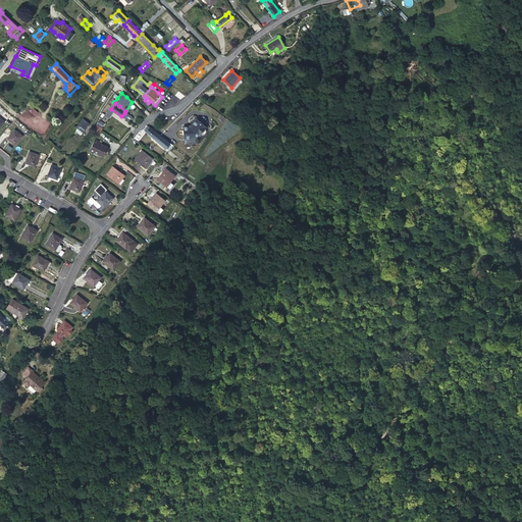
[(108,112),(103,119),(106,121),(111,114),(108,112)]
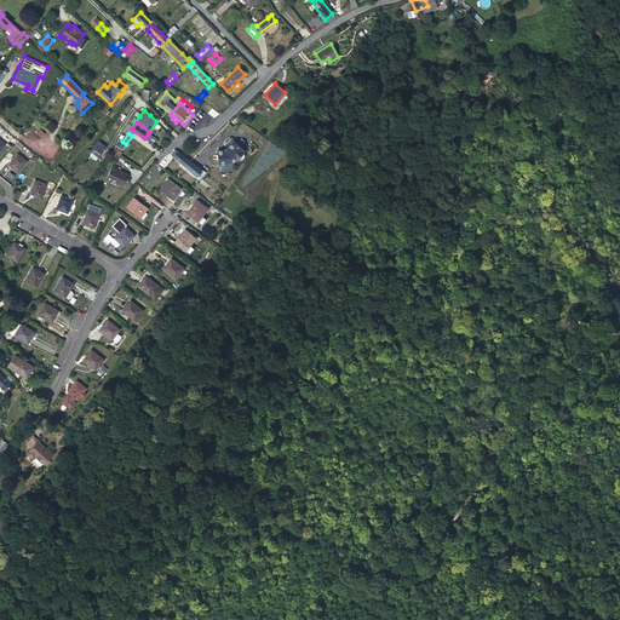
[(98,141),(90,150),(97,156),(105,147),(98,141)]
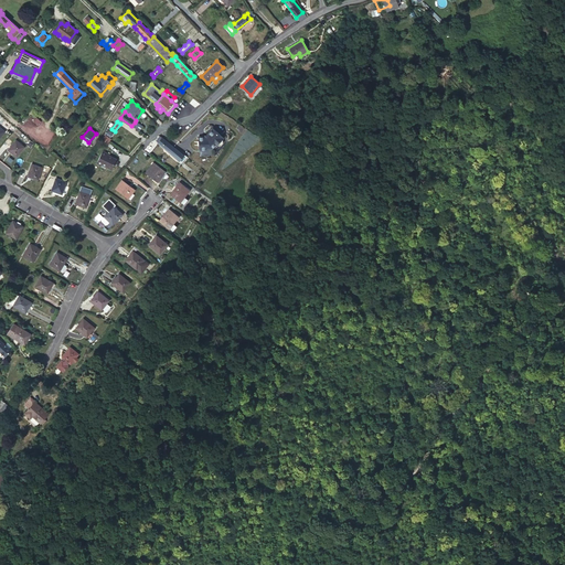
[(109,131),(102,139),(108,145),(112,140),(108,137),(112,134),(109,131)]
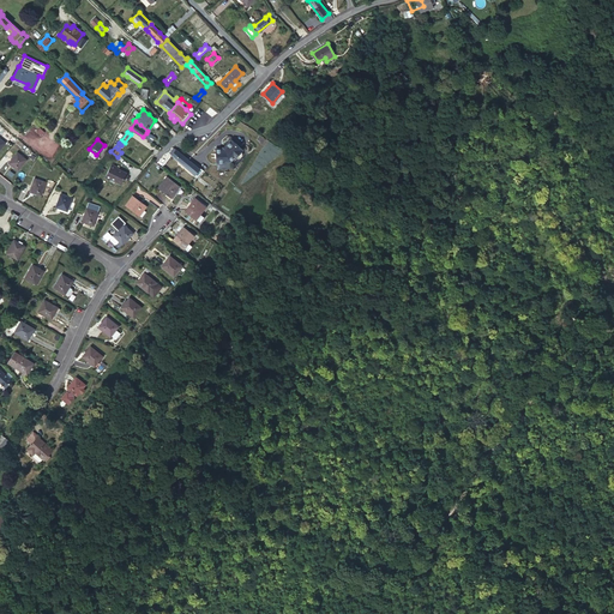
[(216,145),(218,164),(242,162),(240,143),(216,145)]
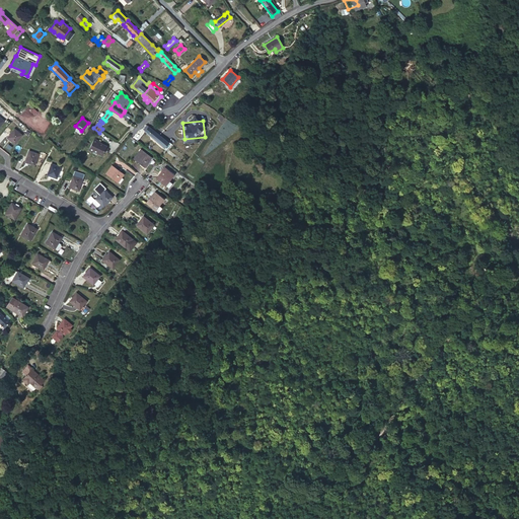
[(170,143),(148,126),(145,131),(166,149),(170,143)]
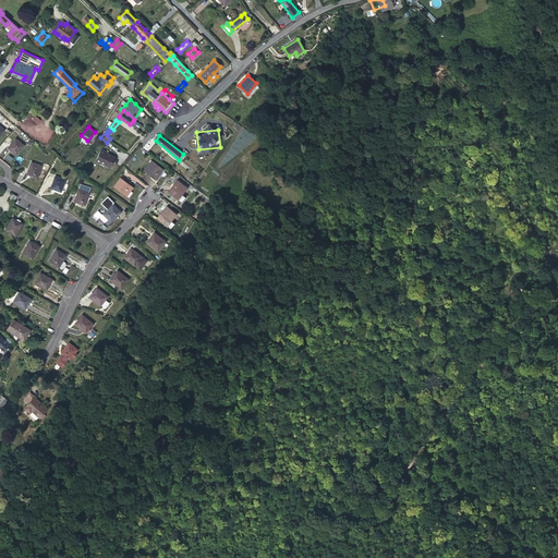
[(15,138),(7,148),(15,155),(24,145),(15,138)]
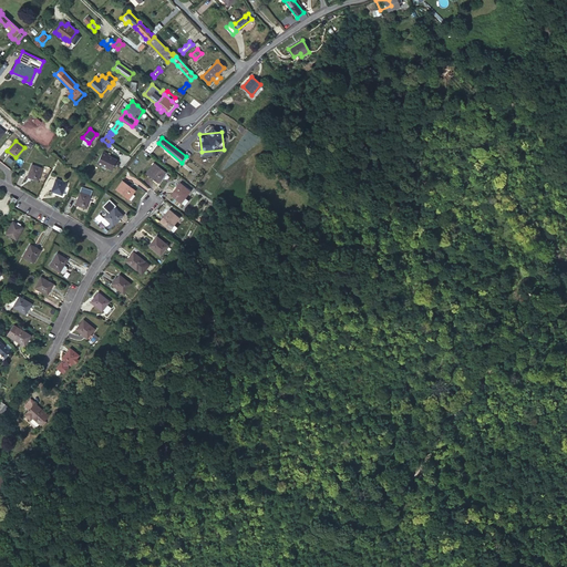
[(103,152),(96,163),(102,166),(102,164),(106,166),(106,167),(111,169),(112,169),(116,160),(106,154),(107,154),(103,152)]
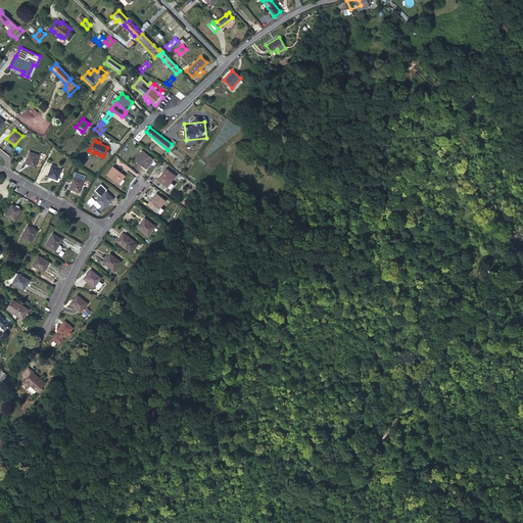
[(141,150),(135,158),(142,163),(141,164),(145,169),(152,158),(141,150)]
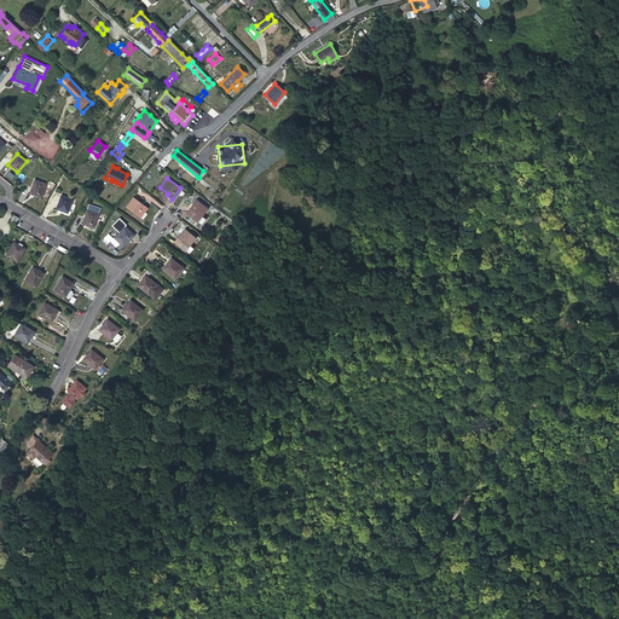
[(34,179),(29,194),(41,197),(46,184),(34,179)]
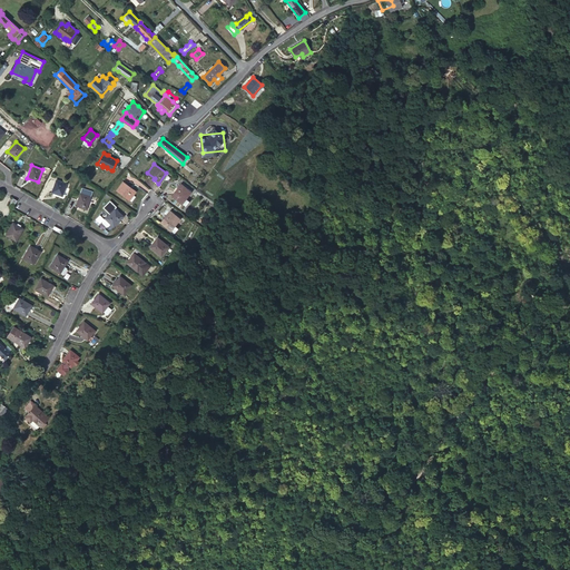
[(199,184),(207,173),(203,169),(195,179),(199,184)]
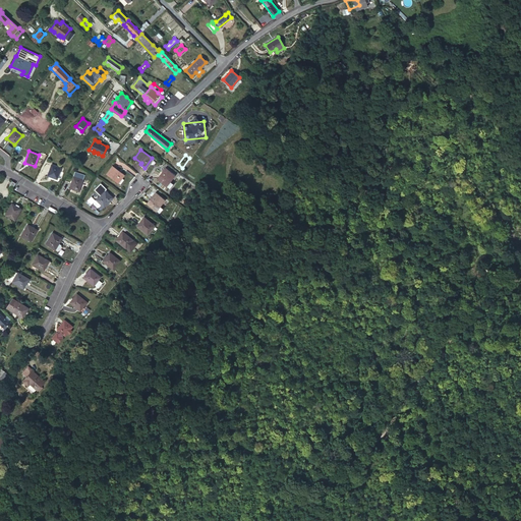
[(51,164),(47,175),(57,179),(61,168),(51,164)]
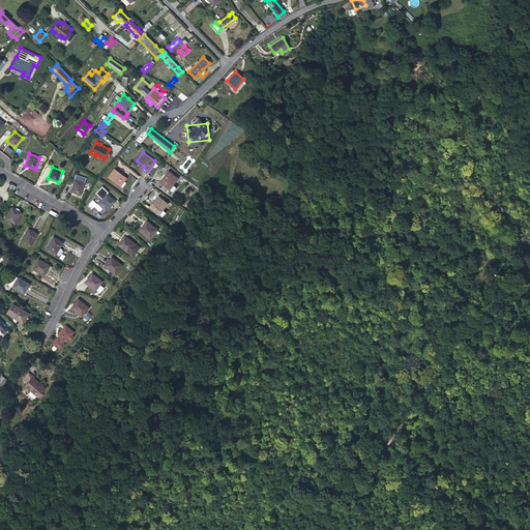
[(114,169),(108,177),(119,185),(125,178),(114,169)]
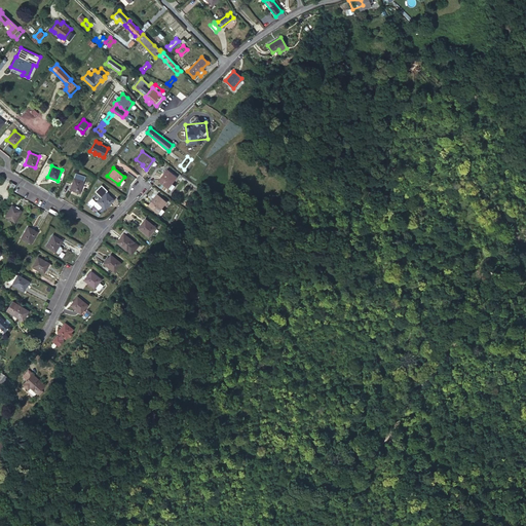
[(167,167),(166,170),(176,177),(177,176),(167,167)]
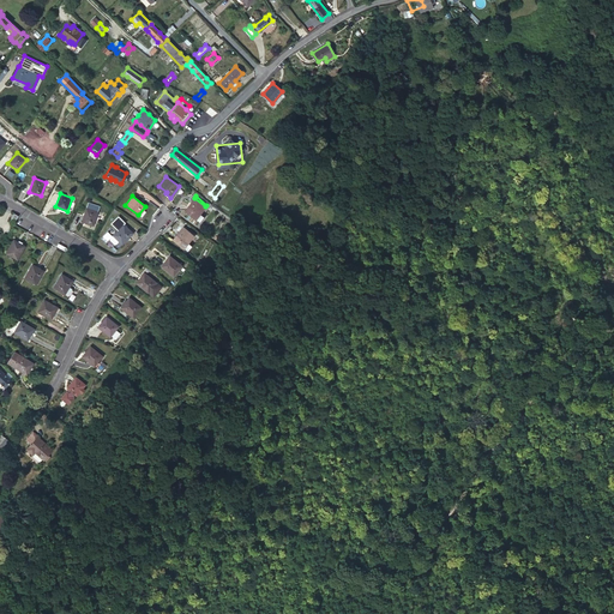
[(205,206),(194,198),(185,210),(196,220),(200,214),(205,206)]
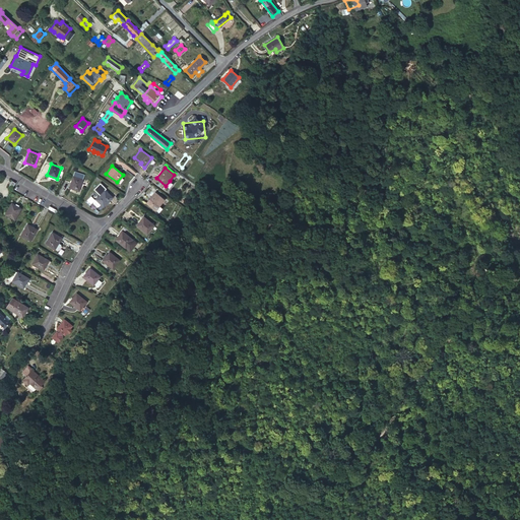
[(83,174),(74,171),(69,187),(78,190),(83,174)]
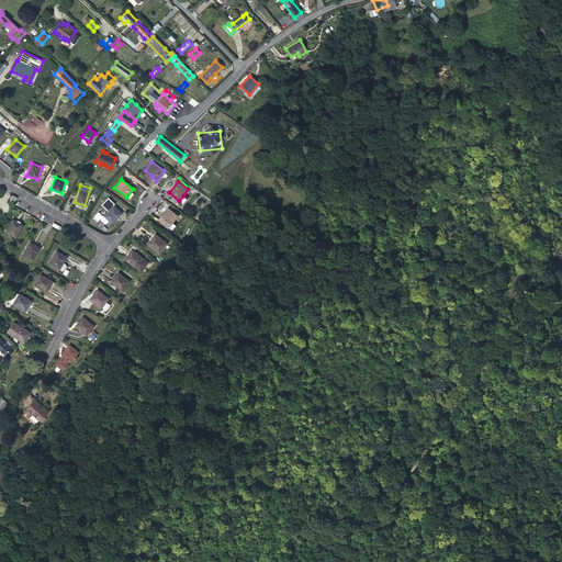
[(113,204),(103,215),(100,217),(100,220),(104,223),(105,223),(109,221),(111,223),(122,213),(113,204)]
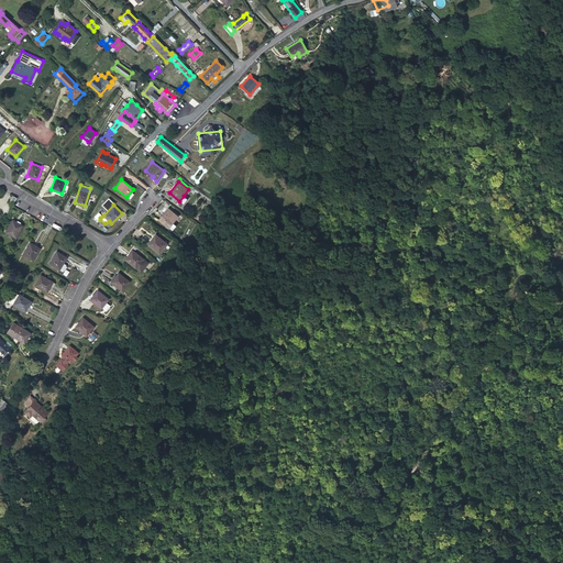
[(168,228),(173,222),(178,217),(167,208),(162,214),(163,216),(158,220),(168,228)]
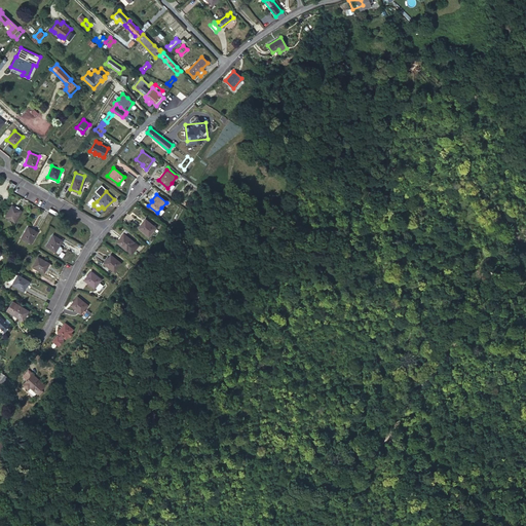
[(11,205),(4,217),(14,223),(22,211),(11,205)]
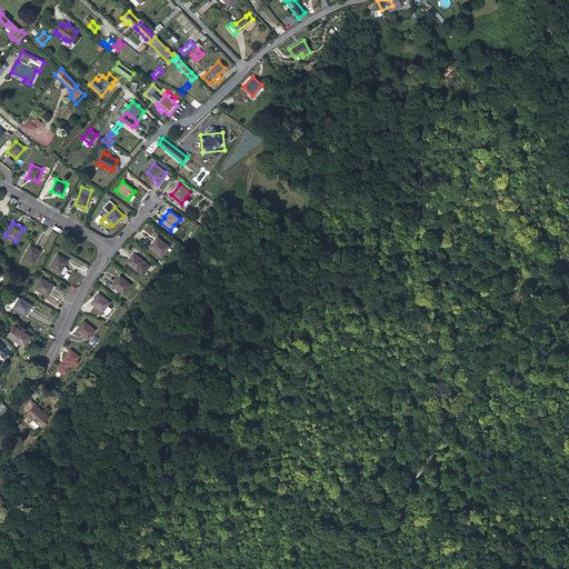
[(157,237),(149,246),(160,255),(168,246),(157,237)]
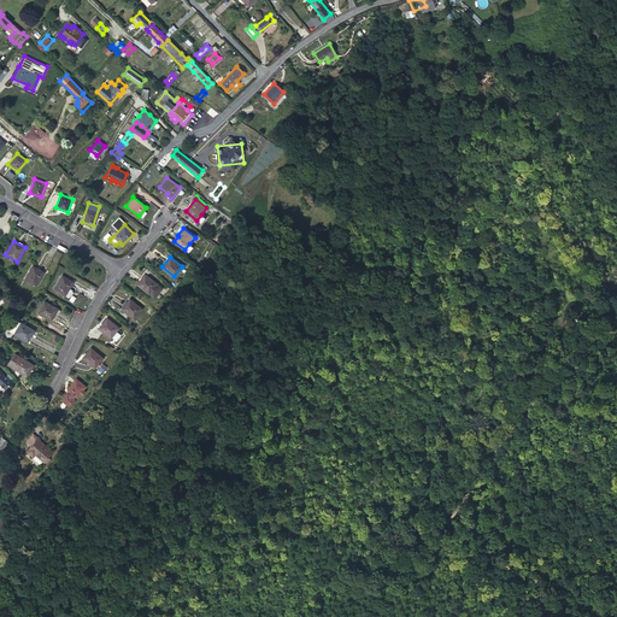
[(33,265),(24,280),(36,286),(43,272),(33,265)]
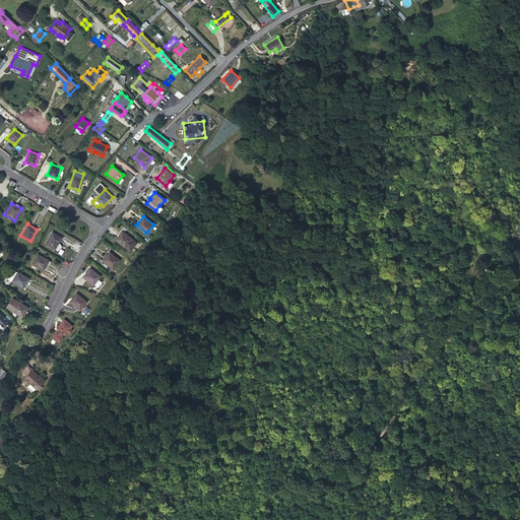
[(122,231),(115,240),(125,248),(130,252),(137,243),(122,231)]
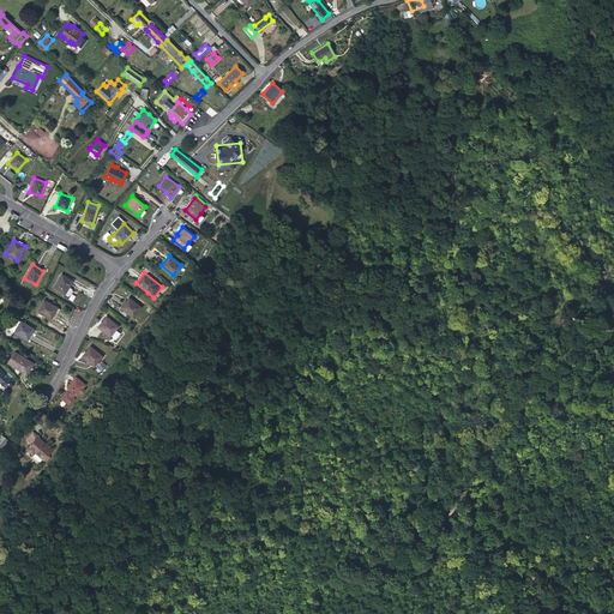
[(53,288),(65,294),(68,287),(73,281),(61,274),(53,288)]
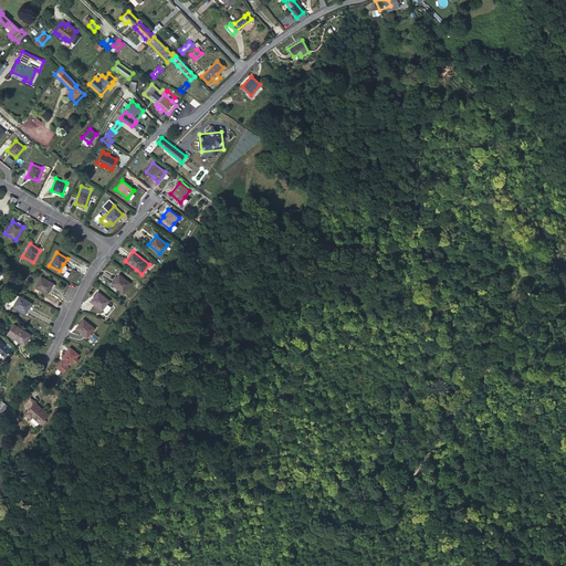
[(118,274),(111,284),(122,293),(129,283),(118,274)]
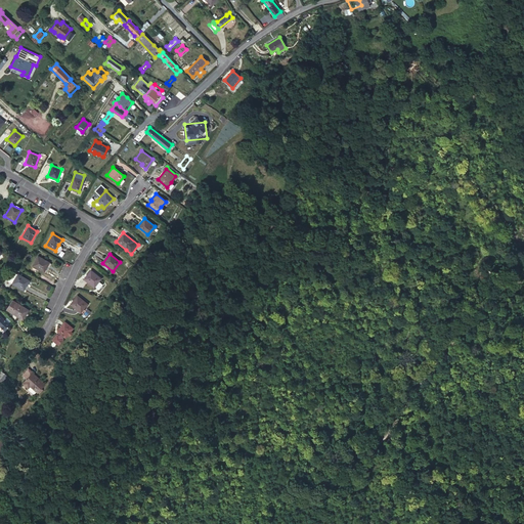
[(37,256),(32,266),(44,272),(49,262),(37,256)]
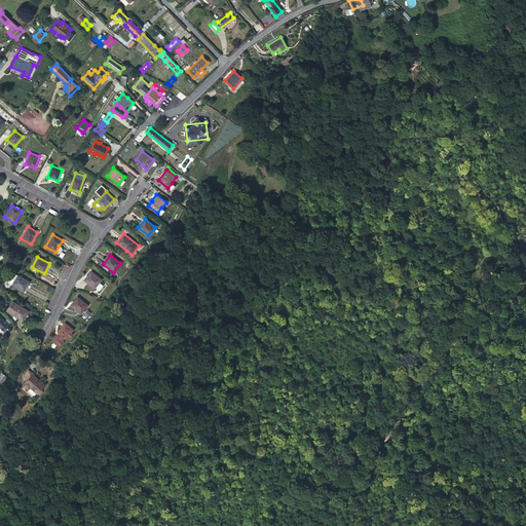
[(90,271),(83,279),(95,289),(95,288),(97,289),(98,289),(99,290),(103,286),(99,283),(102,279),(90,271)]
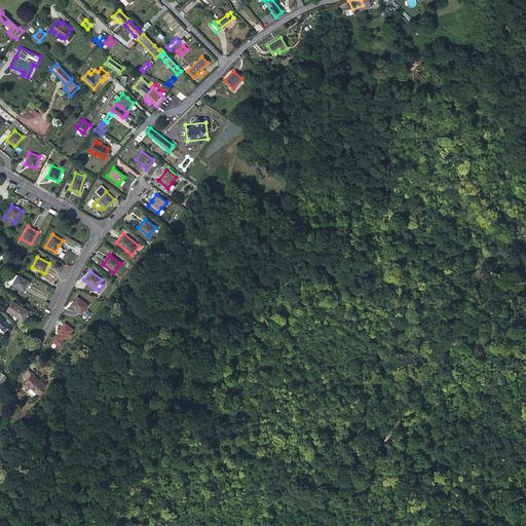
[(11,272),(5,280),(24,291),(29,282),(17,275),(11,272)]
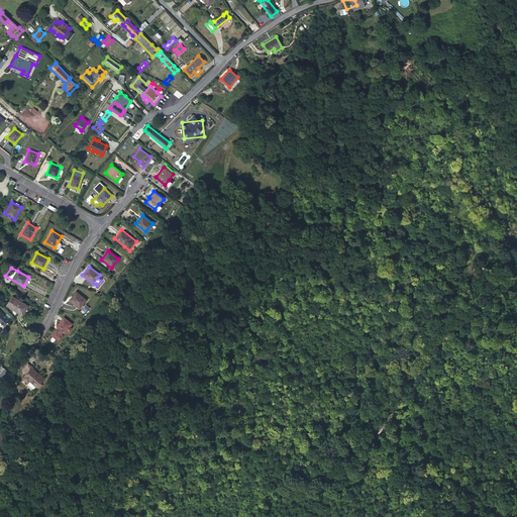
[(76,291),(69,300),(79,308),(86,300),(76,291)]
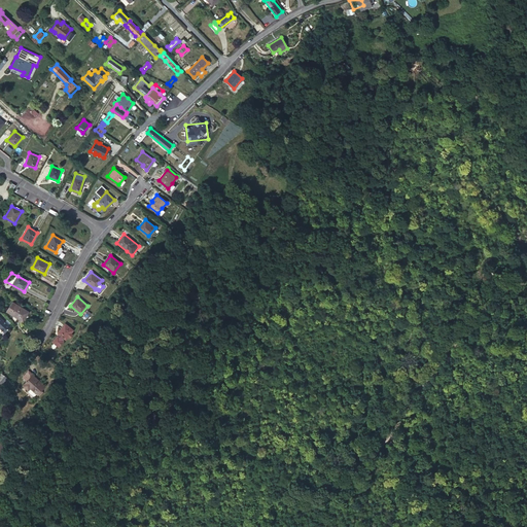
[(12,302),(6,312),(23,321),(28,312),(12,302)]
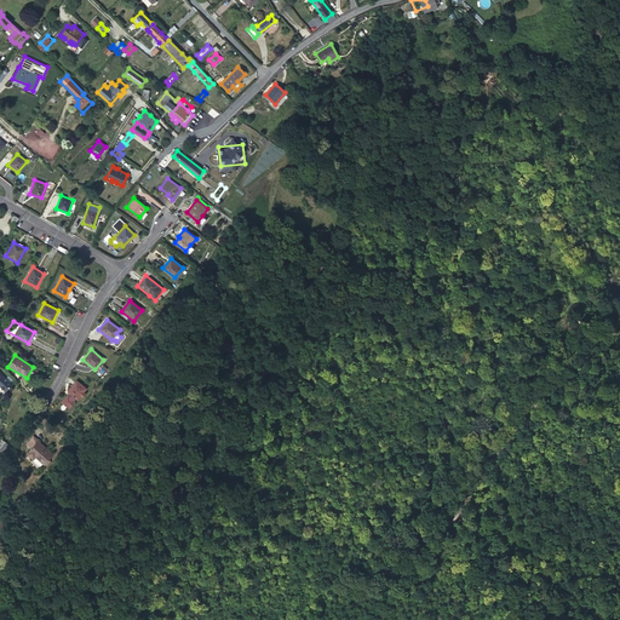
[(76,380),(68,392),(69,394),(68,396),(67,395),(62,402),(68,408),(74,401),(73,400),(75,397),(76,400),(86,388),(76,380)]
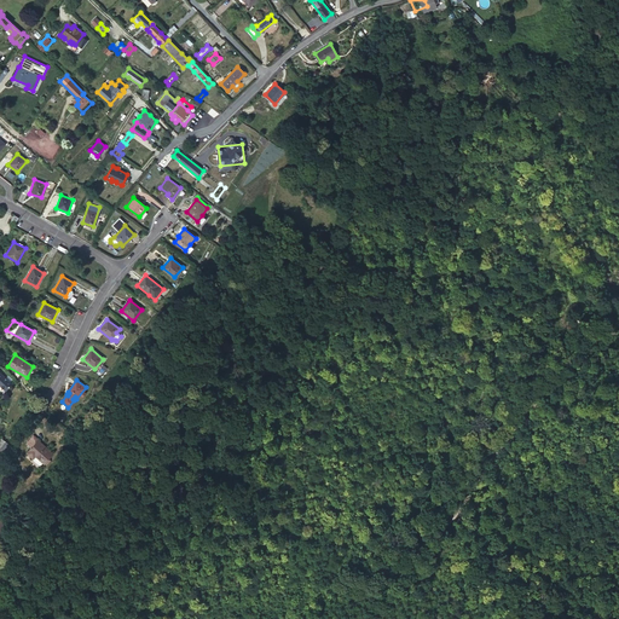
[(44,463),(48,458),(52,453),(38,441),(39,440),(34,435),(27,443),(32,447),(27,453),(33,460),(32,461),(40,467),(42,463),(44,463)]
